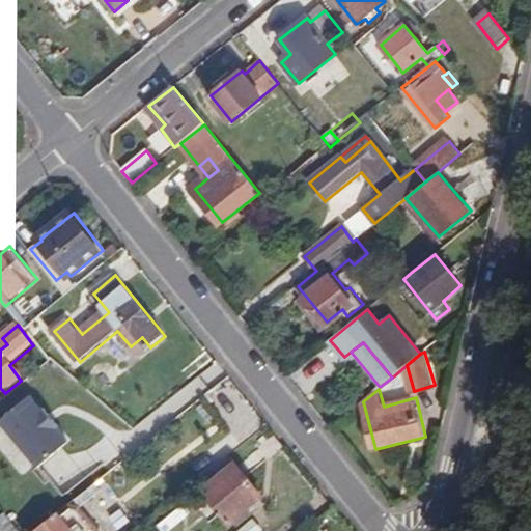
[(0,423),(0,425),(36,472),(67,448),(56,434),(58,431),(43,413),(40,415),(30,400),(0,423)]
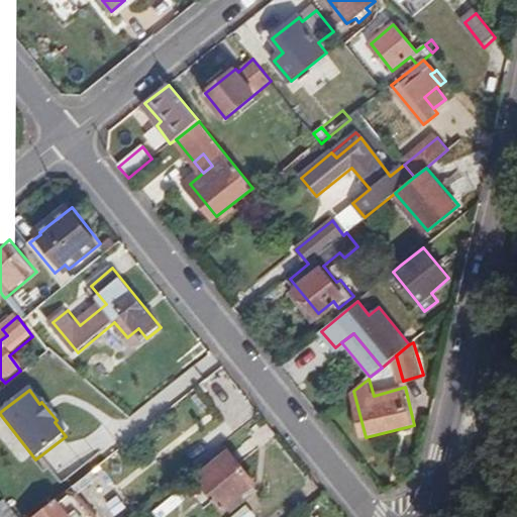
[(256,482),(225,444),(193,470),(207,488),(199,496),(207,506),(216,500),(224,509),(256,482)]
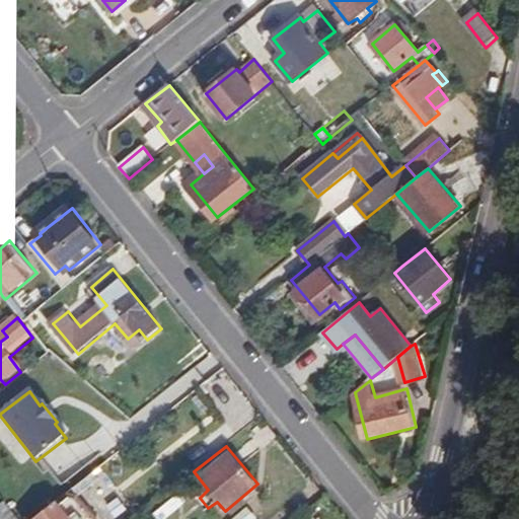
[(60,508),(57,504),(36,518),(93,518),(76,499),(71,499),(60,508)]
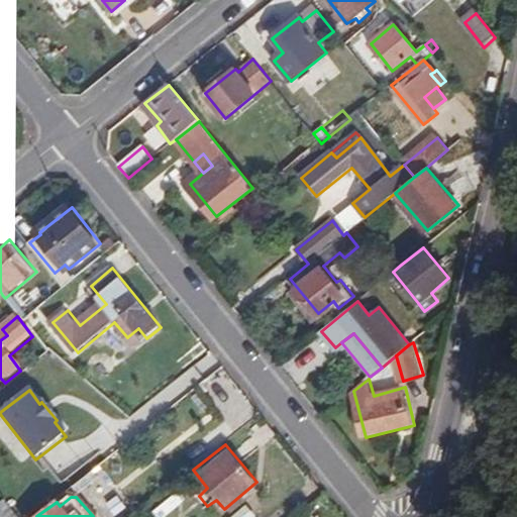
[(16,516),(3,500),(0,502),(0,516),(16,516)]
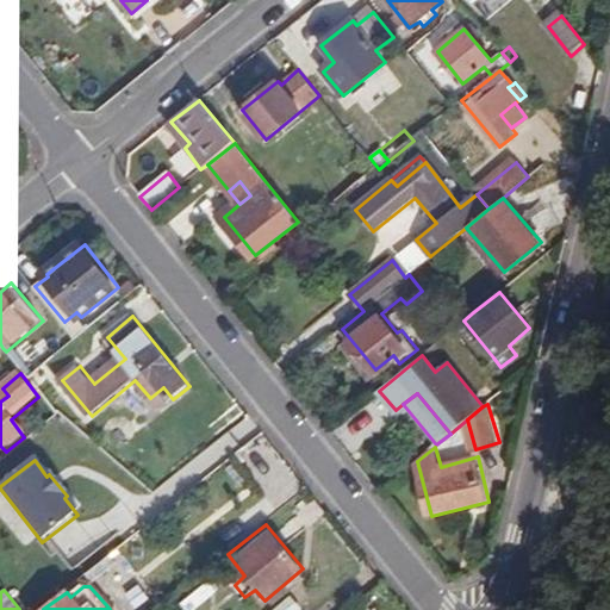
All buildings are outlined.
